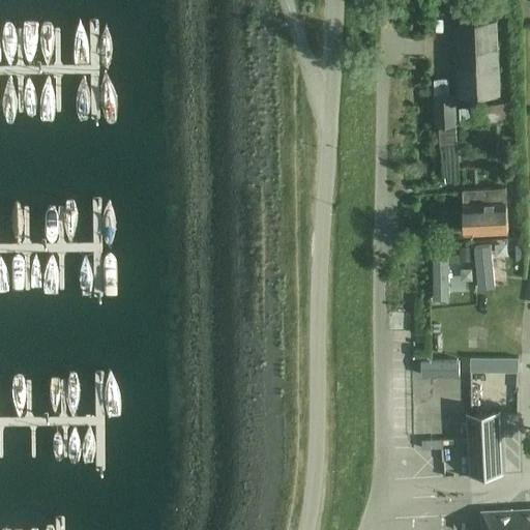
[(453,0),(457,94),(499,93),(496,0),(453,0)]
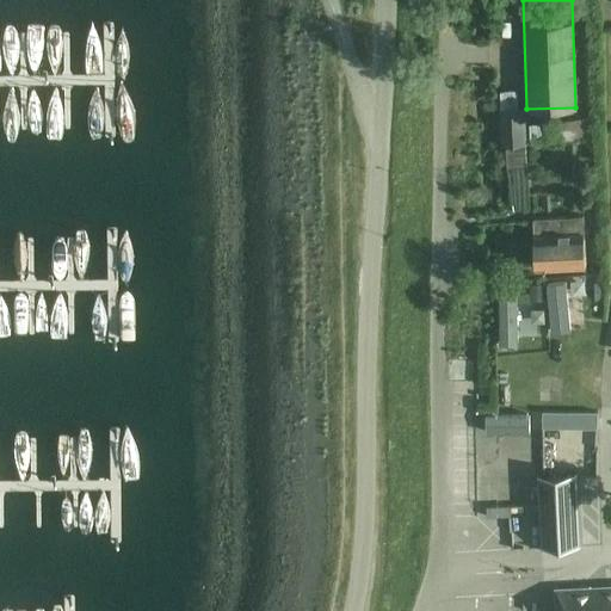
[(500,92),(503,147),(507,147),(508,166),(526,165),(525,144),(526,144),(525,107),(519,107),(518,91),(500,92)]
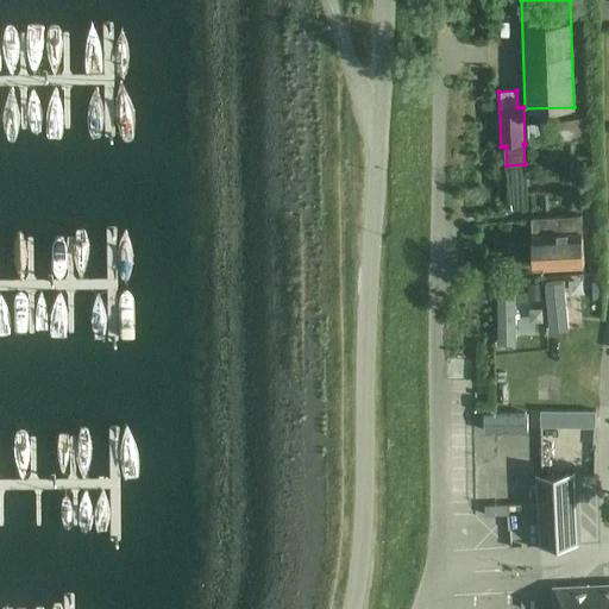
[(584,119),(527,124),(529,143),(586,138),(584,119)]
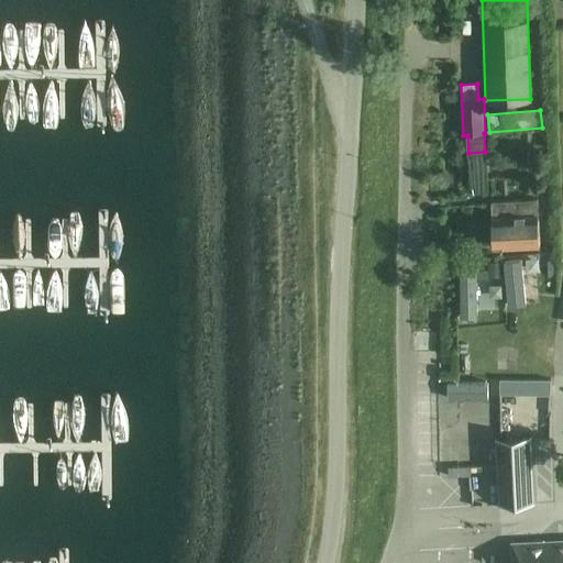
[(493,247),(540,245),(538,199),(490,201),(493,247)]
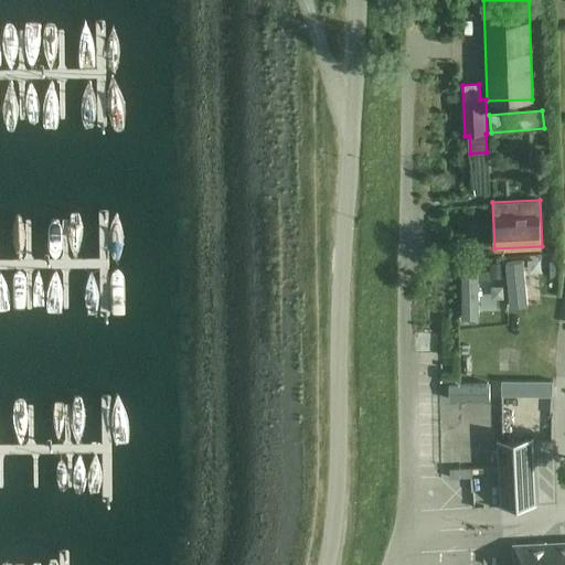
[(504,263),(489,263),(490,277),(504,276),(504,263)]
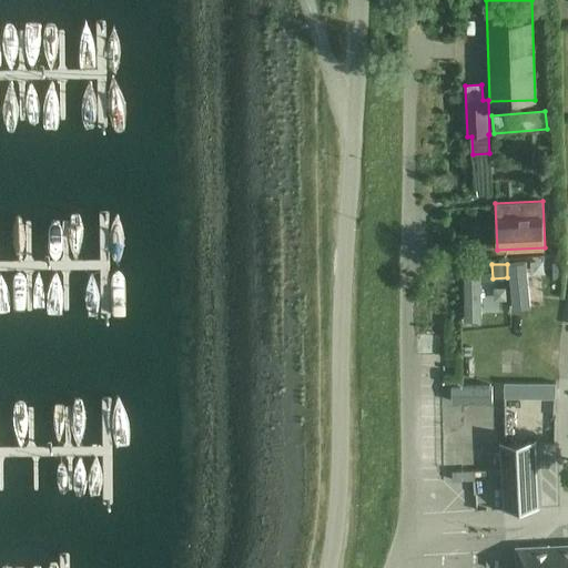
[(434,334),(455,335),(456,323),(435,322),(434,334)]
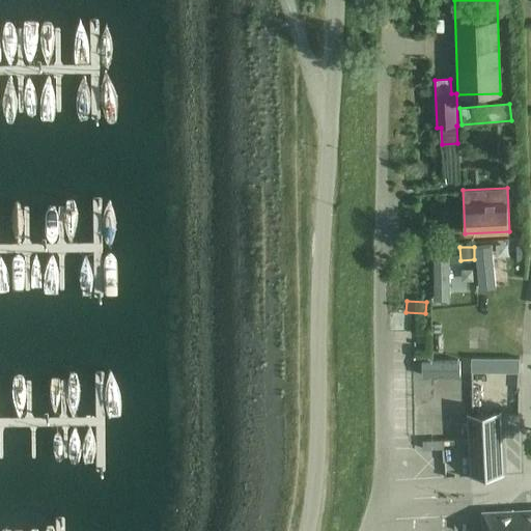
[(519,358),(471,358),(471,371),(519,372),(519,358)]
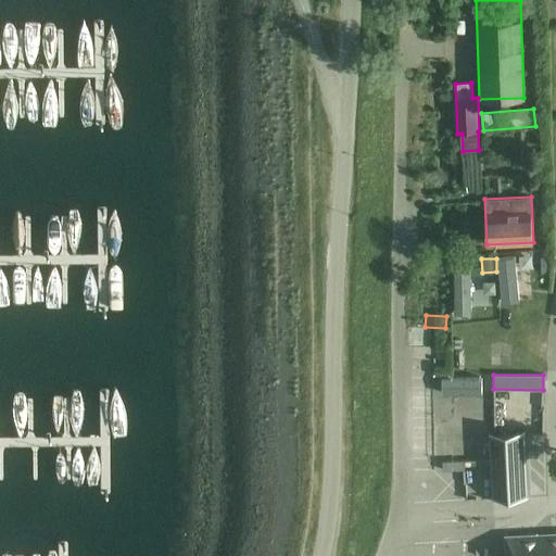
[(492,498),(528,496),(525,430),(489,432),(492,498)]
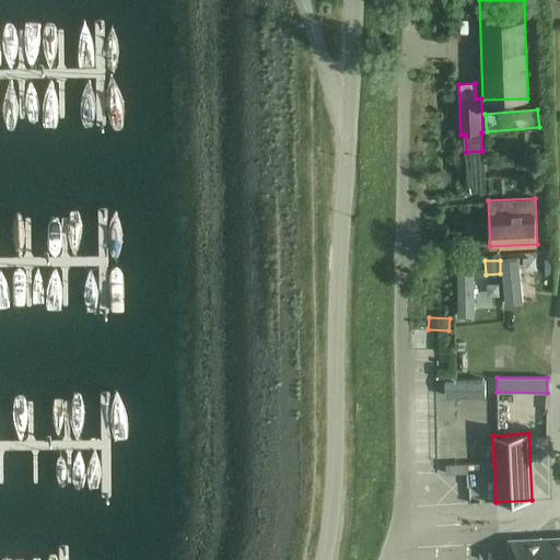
[(467,464),(445,465),(445,474),(467,473),(467,464)]
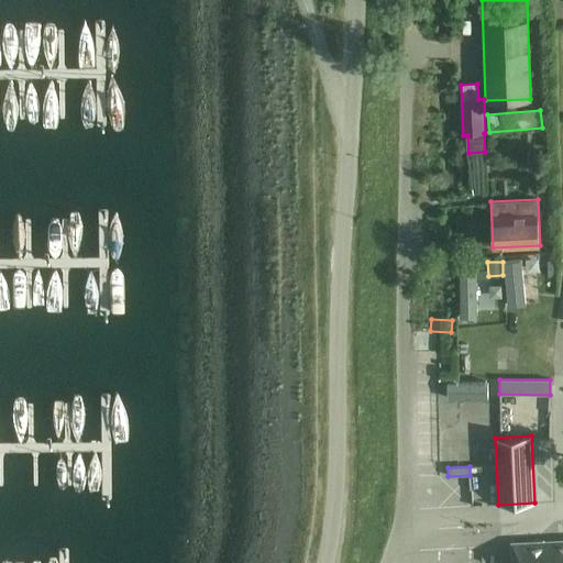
[(562,562),(562,542),(543,543),(543,550),(515,551),(515,562),(562,562)]
